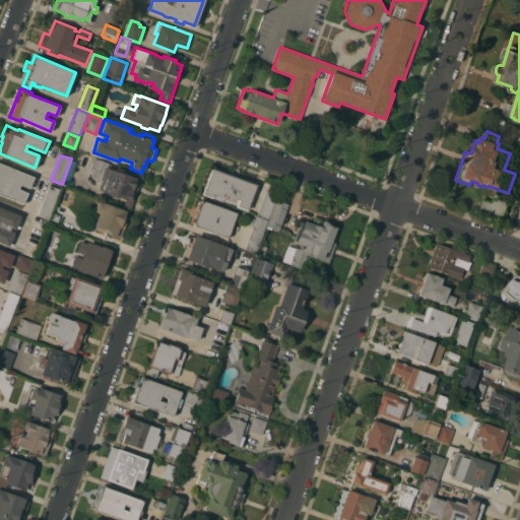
[(90,175),(92,171),(90,170),(94,158),(98,159),(98,158),(109,163),(108,163),(119,167),(118,169),(127,172),(128,170),(142,175),(131,208),(123,205),(126,199),(123,198),(117,197),(110,195),(107,192),(98,189),(100,182),(95,181),(95,178),(91,176),(90,175)]
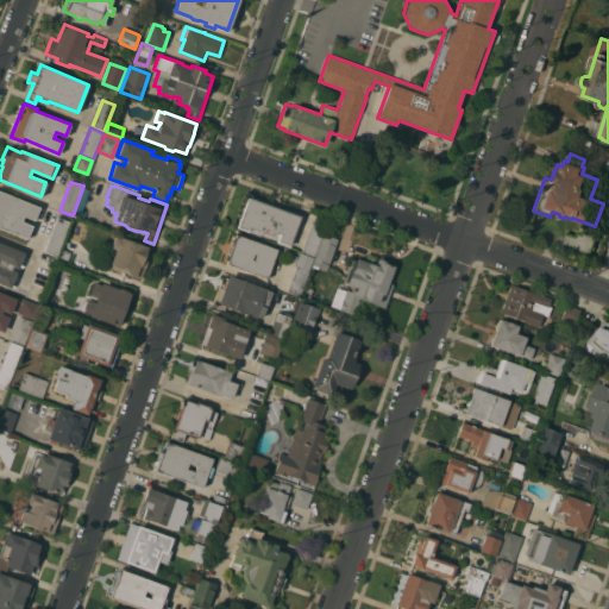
[(0,190),(39,207),(35,220),(25,217),(23,221),(32,225),(26,239),(0,227),(0,190)]
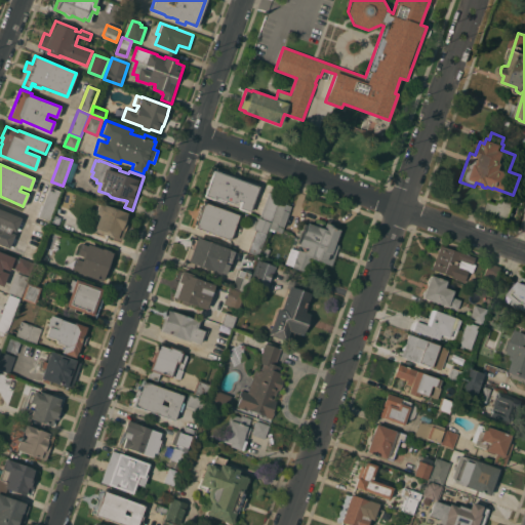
[(212,169),(216,171),(217,170),(224,172),(224,173),(232,176),(232,174),(240,177),(239,179),(258,187),(249,212),(238,208),(240,201),(237,200),(236,202),(234,201),(233,203),(226,200),(225,203),(212,199),(212,200),(203,196),(212,169)]
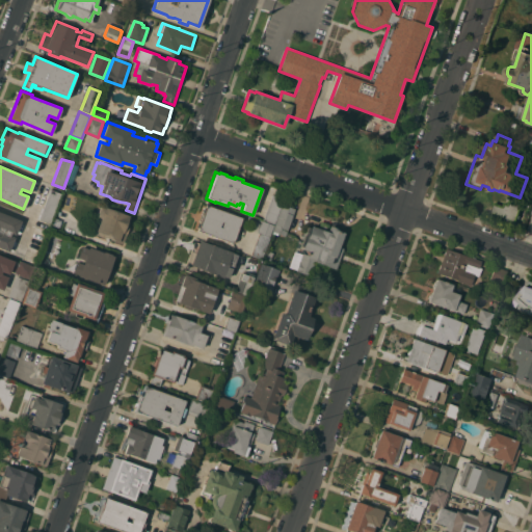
[(51,189),(62,193),(50,223),(38,219),(51,189)]
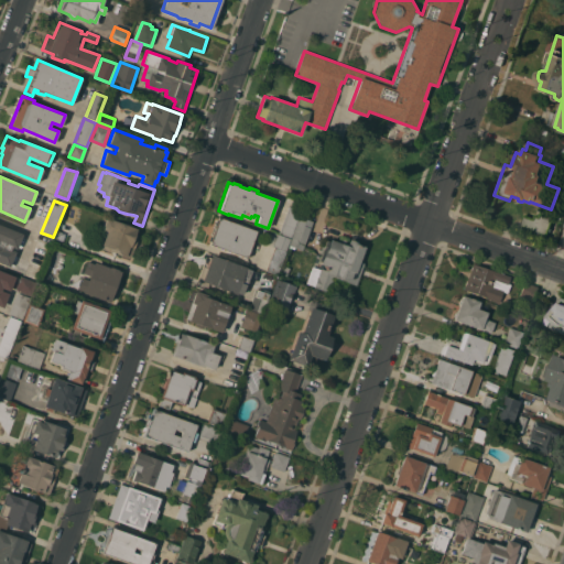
[(289,206),(301,210),(291,237),(279,232),(289,206)]
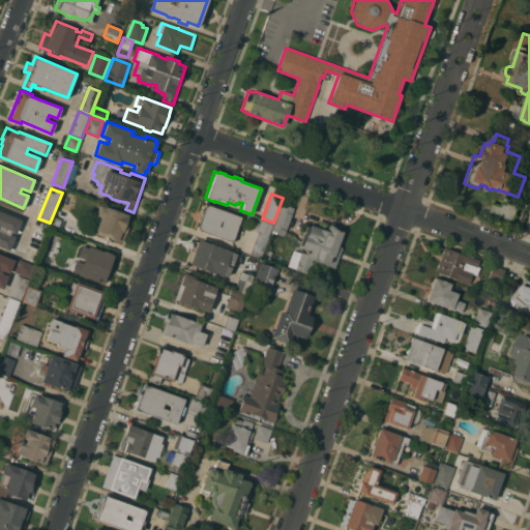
[(521,205),(522,206),(521,208),(520,208),(518,214),(519,214),(518,217),(517,216),(514,222),(516,222),(514,225),(513,224),(513,225),(488,215),(493,202),(502,205),(503,202),(507,203),(510,195),(523,199),(521,205)]
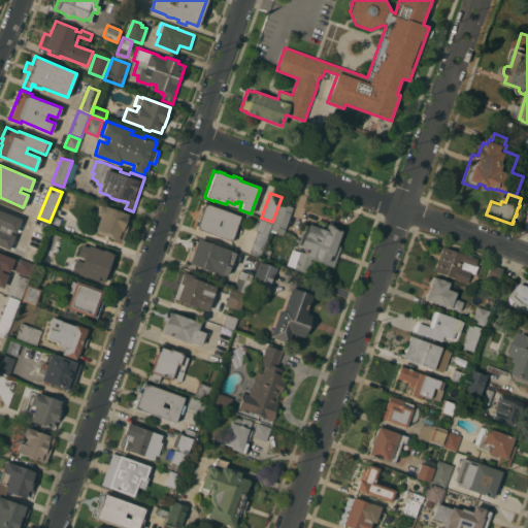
[(283,234),(270,229),(281,202),(293,206),(283,234)]
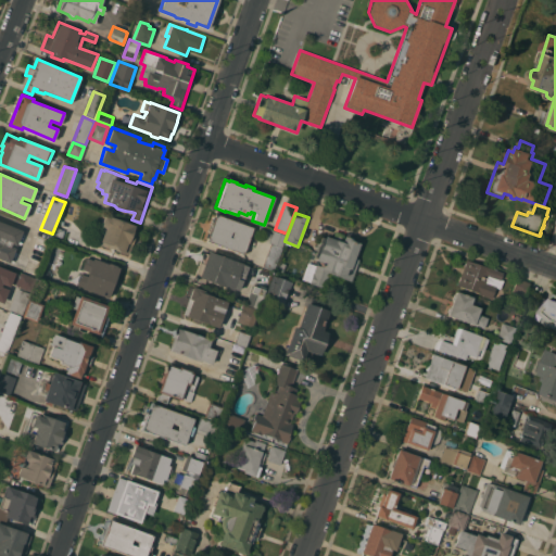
[(53,235),(61,214),(74,219),(71,230),(68,229),(65,239),(53,235)]
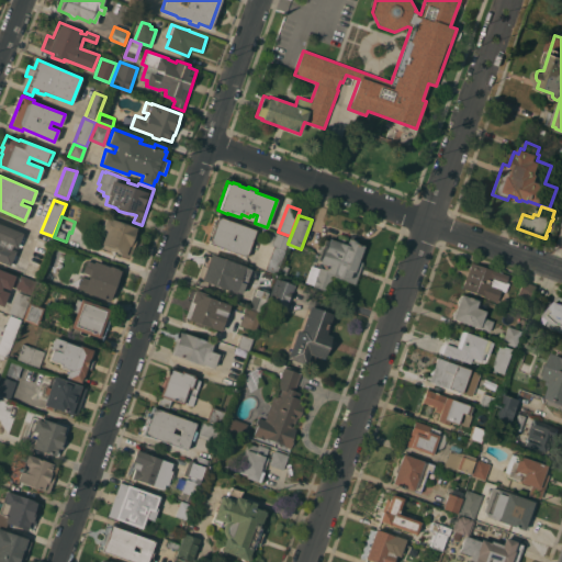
[(256,229),(255,233),(257,234),(256,236),(254,235),(253,238),(255,238),(253,243),(251,243),(250,244),(253,245),(250,249),(249,248),(248,250),(250,251),(249,254),(247,254),(246,257),(209,243),(210,240),(209,240),(209,239),(208,239),(210,235),(211,235),(211,234),(210,233),(213,224),(214,225),(214,224),(213,223),(215,218),(216,218),(217,218),(218,216),(256,229)]
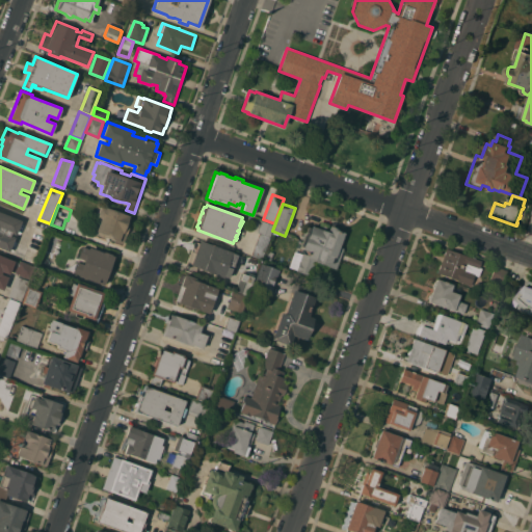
[(129,216),(127,223),(130,224),(123,243),(97,234),(98,232),(96,231),(101,217),(97,216),(101,206),(129,216)]
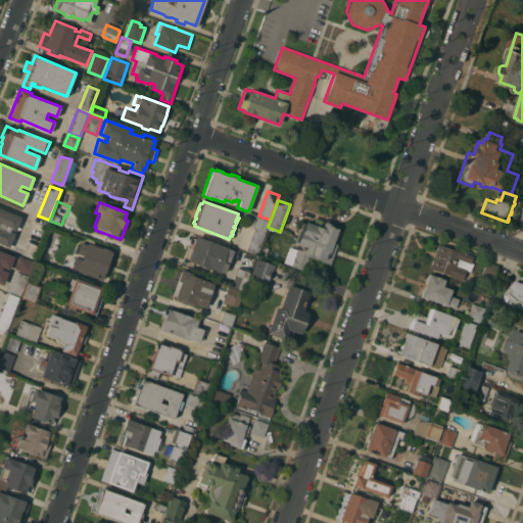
[(0,207),(21,217),(15,231),(11,229),(12,228),(0,223),(0,228),(10,232),(11,231),(14,233),(9,247),(0,243),(0,207)]
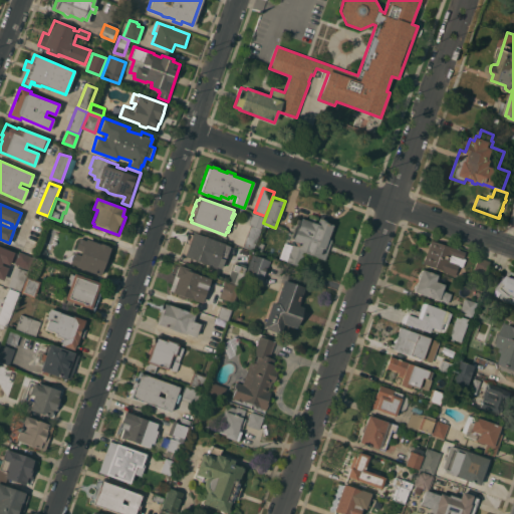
[(250,225),(249,224),(253,213),(265,217),(253,250),(242,246),(250,225)]
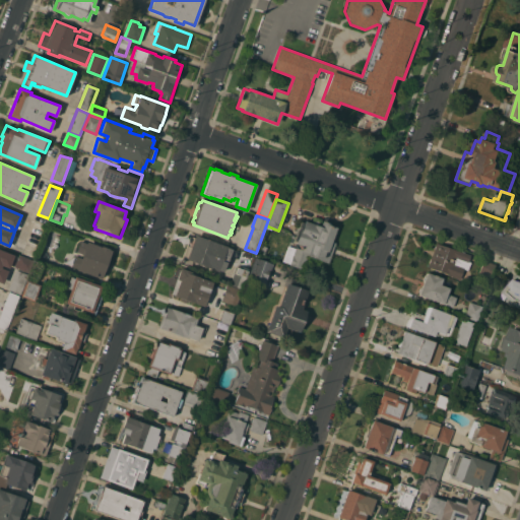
[(331,241),(335,242),(328,262),(317,258),(314,258),(309,257),(309,255),(303,270),(288,265),(296,247),(302,249),(303,246),(296,243),(297,240),(294,239),(296,234),(295,233),(297,226),(298,228),(301,220),(304,222),(305,220),(313,223),(315,217),(320,219),(318,225),(320,226),(322,220),(330,223),(329,224),(336,228),(331,241)]
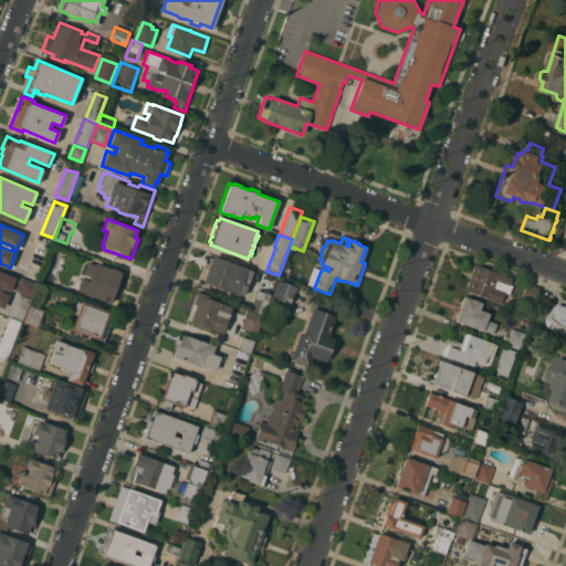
[(39,241),(51,247),(41,271),(29,265),(39,241)]
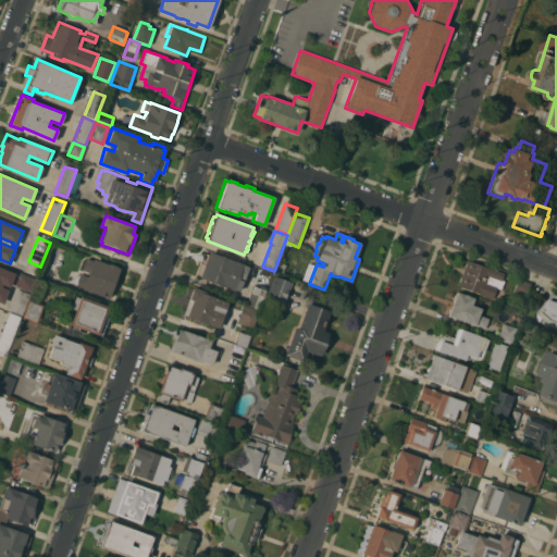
[(249,267),(244,282),(243,282),(239,291),(234,289),(234,291),(199,277),(203,264),(200,262),(205,252),(208,254),(209,251),(249,267)]
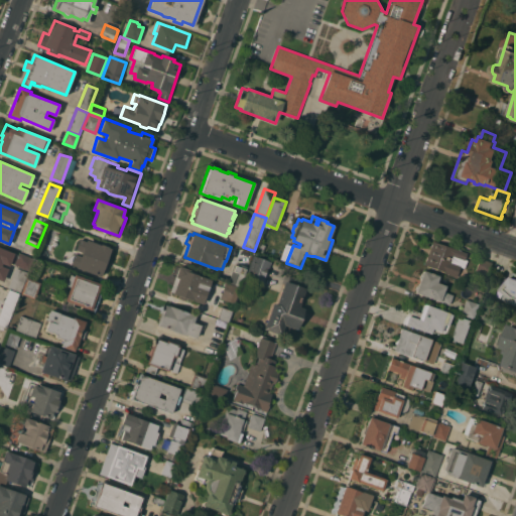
[(81,255),(82,252),(76,250),(80,238),(86,240),(87,239),(111,247),(110,249),(113,250),(110,259),(111,259),(108,267),(104,266),(100,277),(76,268),(77,266),(71,264),(75,253),(81,255)]
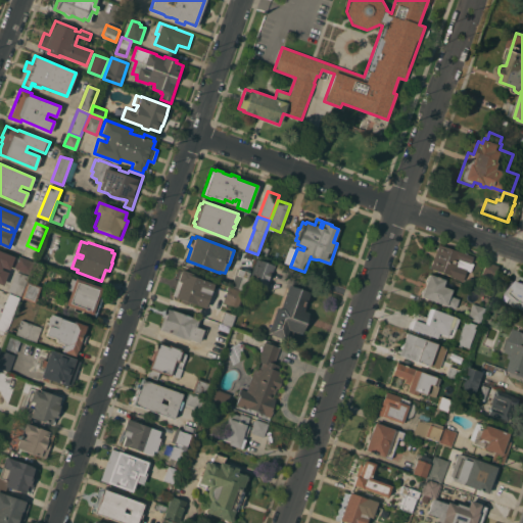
[(438,244),(460,252),(460,251),(473,256),(471,263),(472,263),(469,271),(466,270),(463,281),(450,277),(452,276),(430,269),(438,244)]
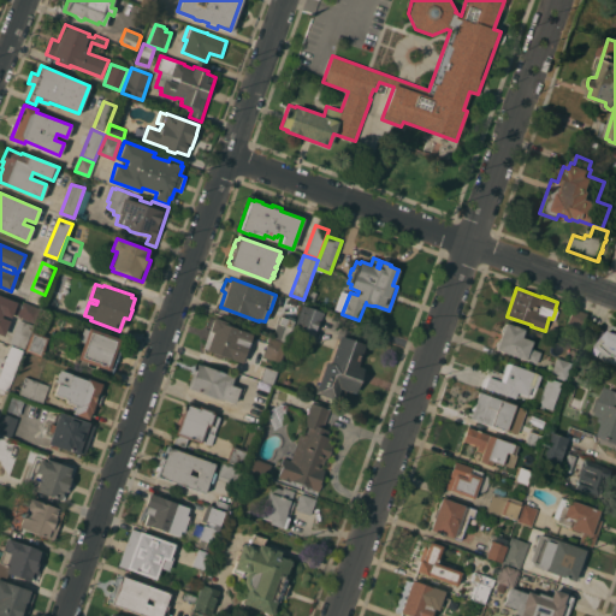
[(313,301),(304,298),(308,289),(317,291),(313,301)]
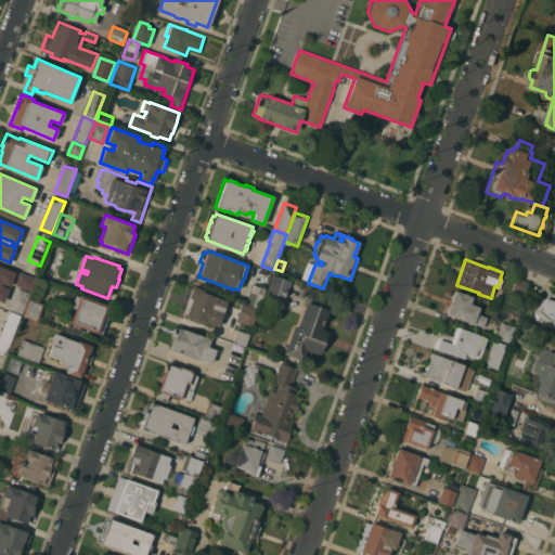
[(0,266),(15,272),(10,286),(2,283),(1,285),(9,288),(3,302),(0,300),(0,266)]
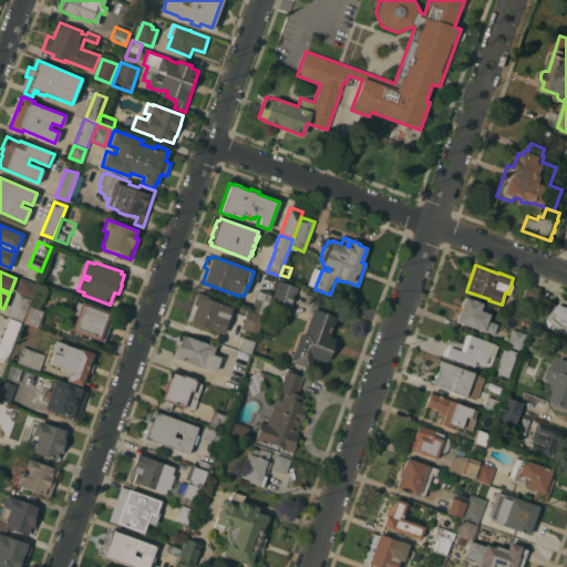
[(21,278),(34,284),(29,296),(16,290),(21,278)]
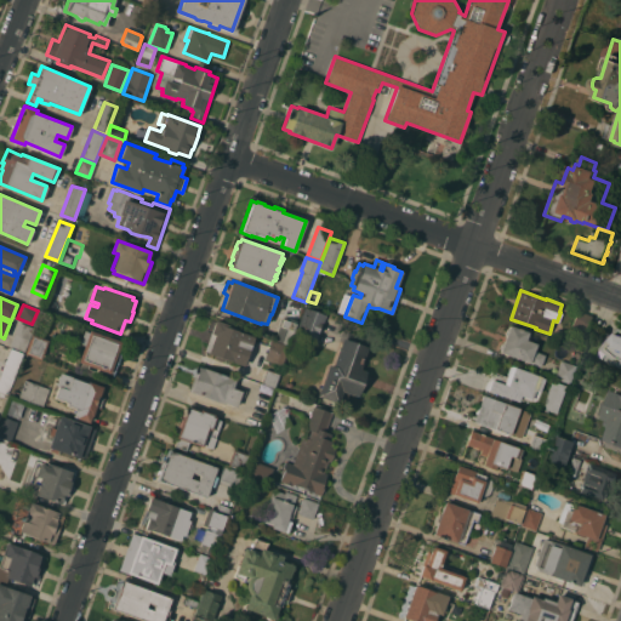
[(317,342),(295,335),(305,307),(326,314),(317,342)]
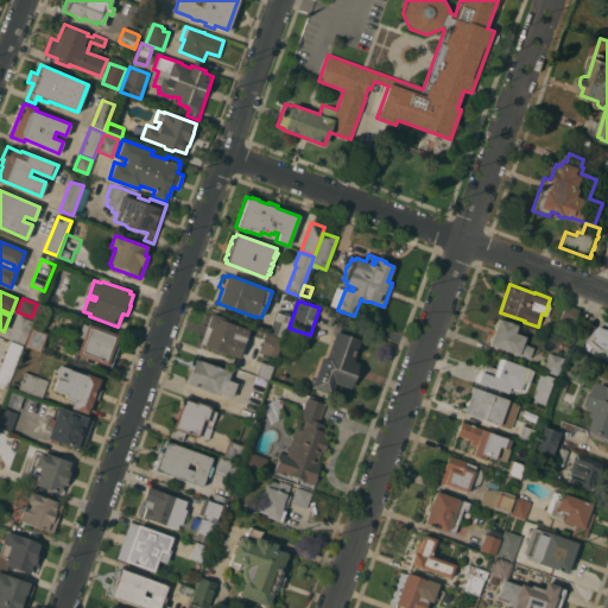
[(581,309),(575,324),(559,318),(565,303),(581,309)]
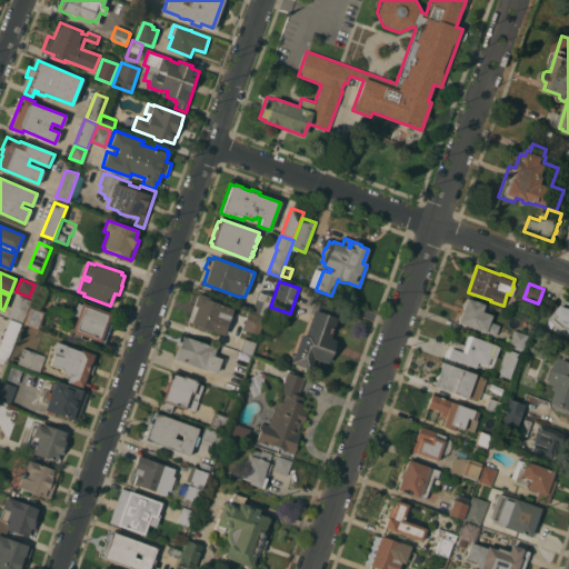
[(251,312),(257,298),(260,291),(265,293),(266,291),(271,293),(270,296),(271,296),(265,317),(251,312)]
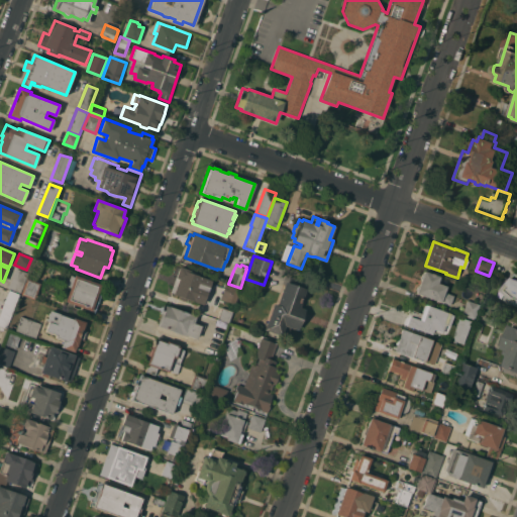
[(201,304),(188,299),(185,300),(183,300),(180,299),(179,297),(173,293),(178,279),(175,278),(179,266),(190,270),(190,271),(194,273),(196,275),(211,280),(208,289),(206,289),(201,304)]
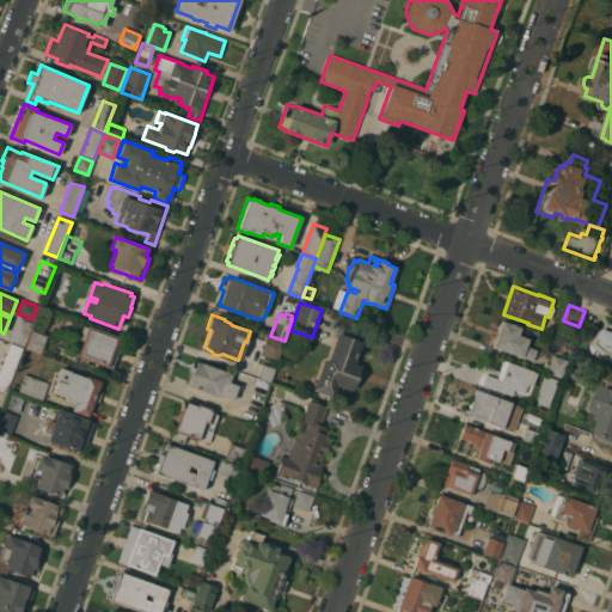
[(19,317),(32,323),(23,347),(10,342),(19,317)]
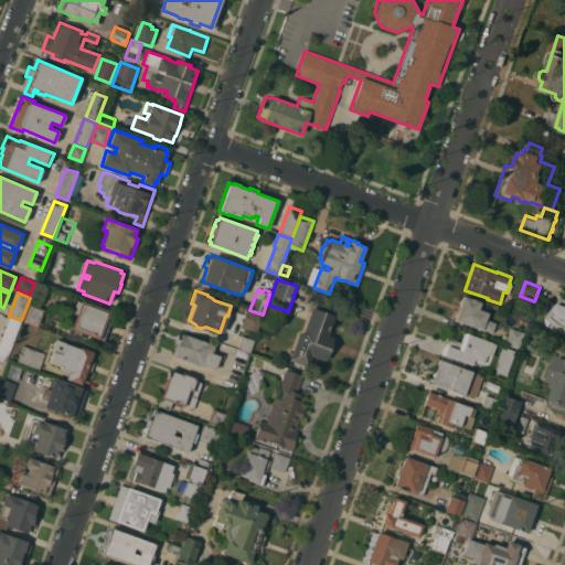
[(480,302),(478,309),(488,312),(486,319),(496,322),(492,333),(455,320),(456,317),(456,316),(457,312),(458,310),(460,304),(460,302),(460,301),(464,297),(464,296),(480,302)]
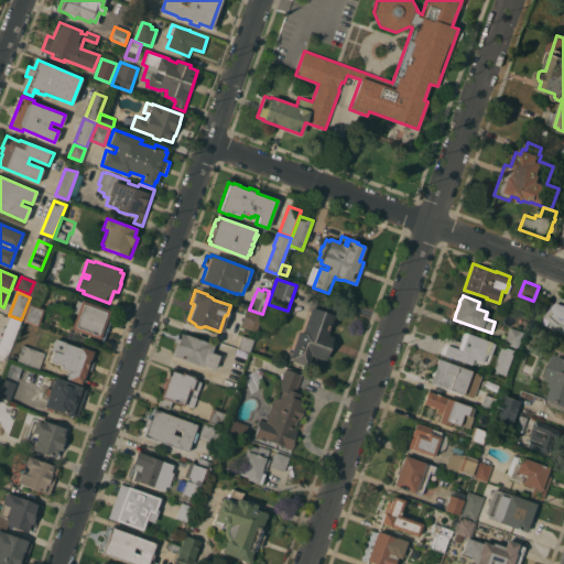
[(563,333),(556,329),(550,325),(551,322),(544,316),(563,295),(563,333)]
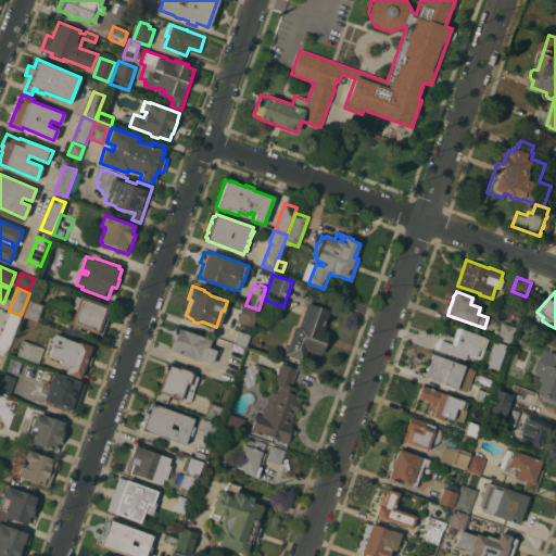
[(109,305),(104,316),(109,317),(100,339),(90,336),(91,331),(70,324),(75,308),(71,306),(75,295),(79,297),(79,295),(109,305)]
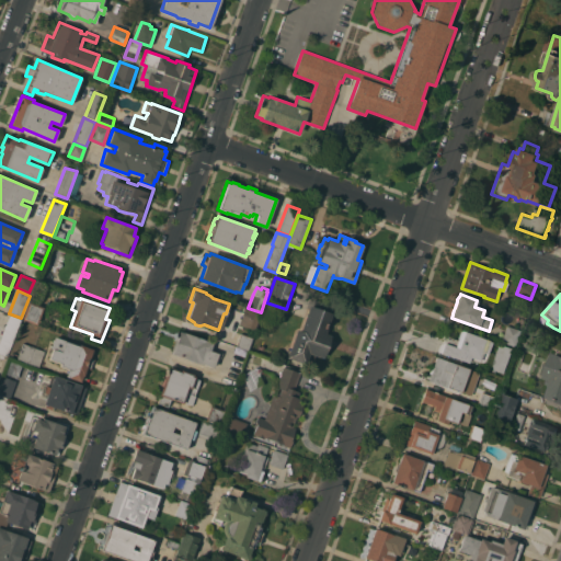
[(30,300),(44,306),(37,324),(22,319),(30,300)]
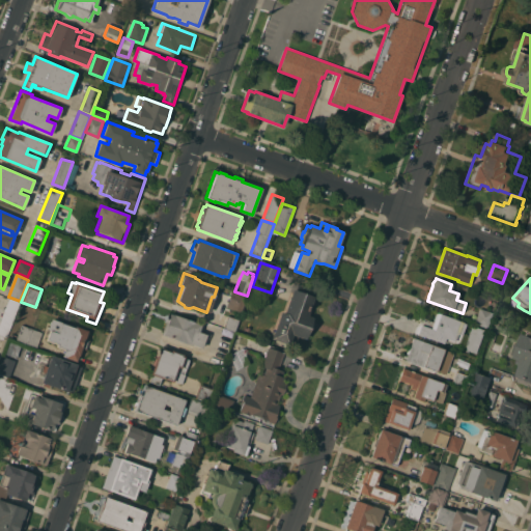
[(281,311),(284,313),(292,289),(314,297),(309,311),(308,315),(313,317),(306,339),(292,334),(289,344),(272,338),(281,311)]
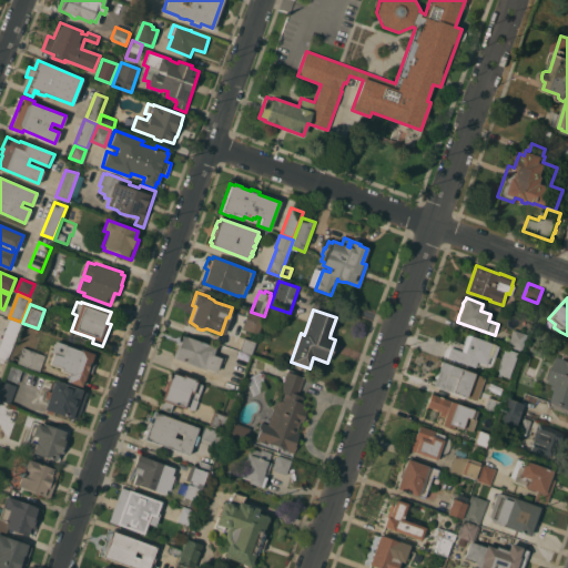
[(264,316),(257,334),(242,328),(247,311),(251,312),(264,316)]
